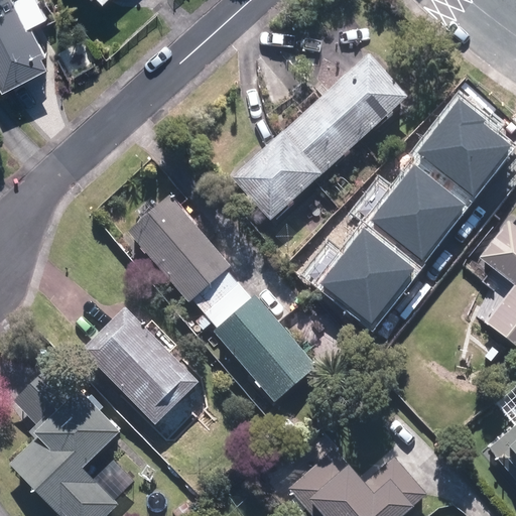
[(9,0),(0,0),(0,89),(1,92),(49,68),(30,29),(46,21),(35,0),(19,0),(12,4),(9,0)]
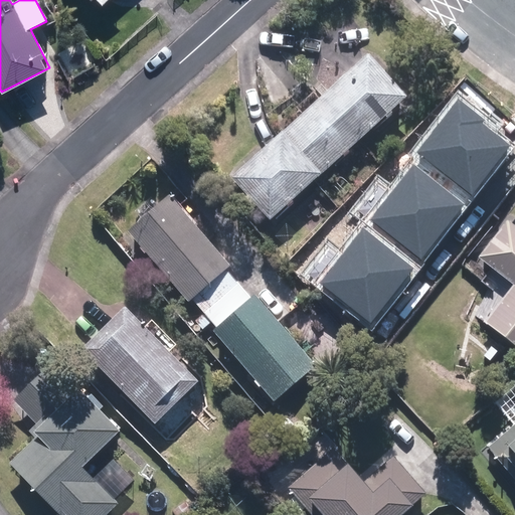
[(406,98),(368,55),(233,176),(272,219),(406,98)]
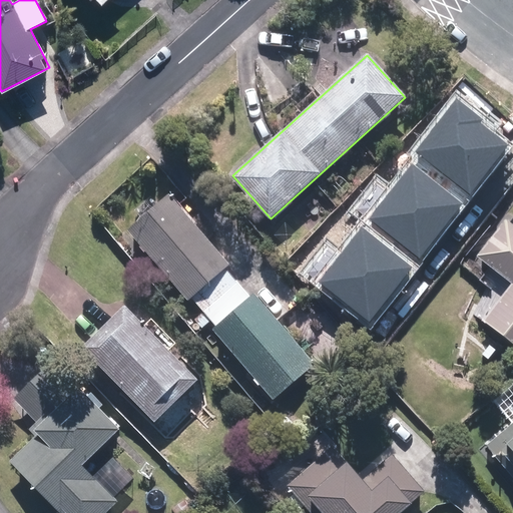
[(416,153),(470,194),(508,145),(480,124),(484,119),(458,99),(416,153)]
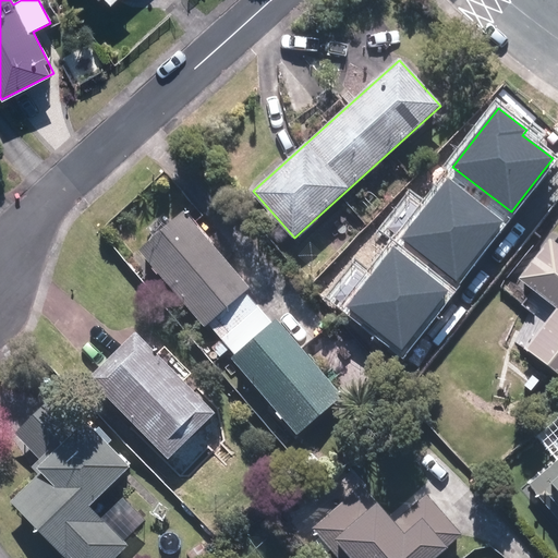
[(451,176),(405,235),(460,277),(506,217),(451,176)]
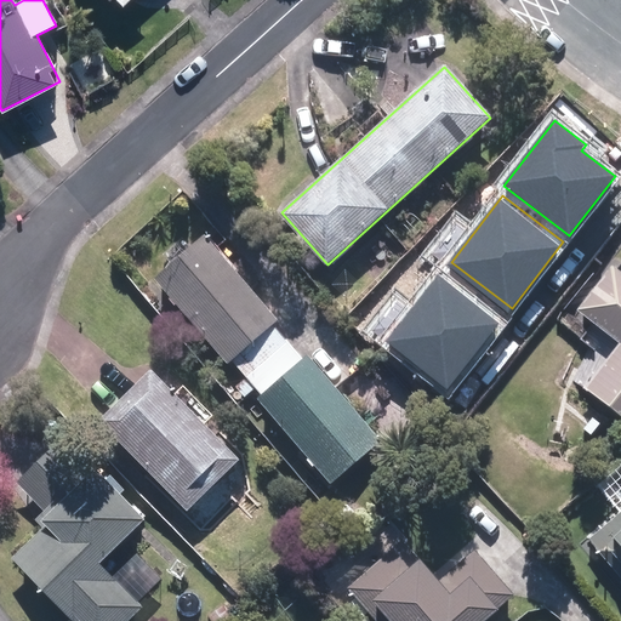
[(277,326),(205,246),(155,291),(226,370),(232,366),(260,398),(255,402),(330,486),(380,442),(306,358),(302,362),(273,329),(277,326)]
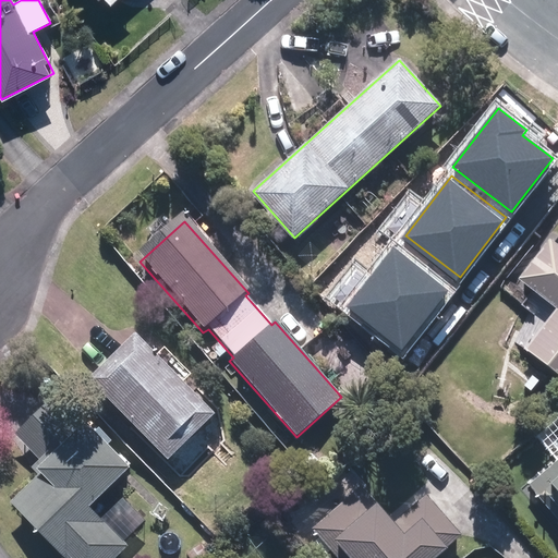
[(557,238),(525,280),(557,305),(557,312),(531,347),(557,367),(557,238)]
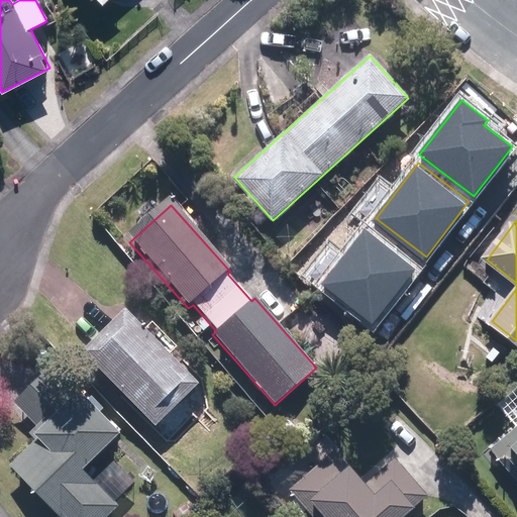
[(365,229),(322,285),(373,323),(415,268),(365,229)]
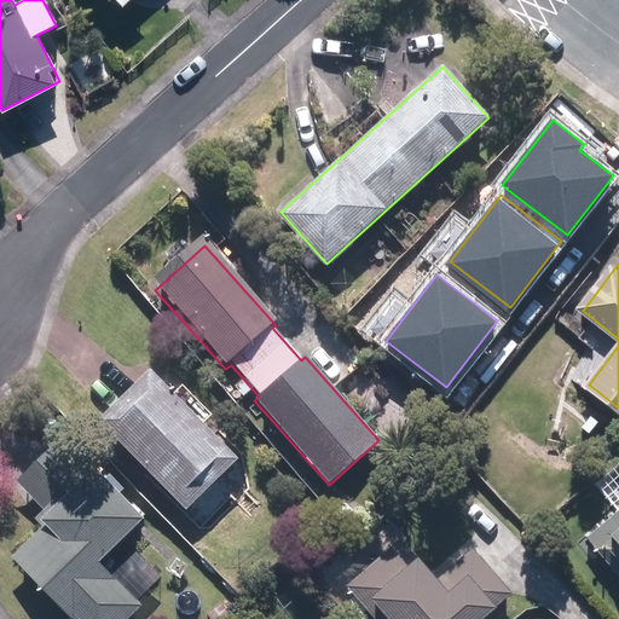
[(249,458),(160,364),(106,415),(196,508),(249,458)]
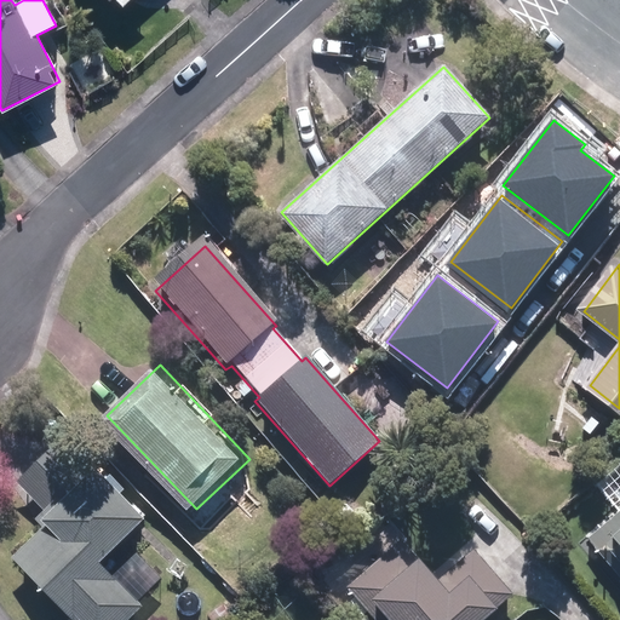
[(144,521),(59,438),(16,482),(49,514),(7,555),(74,619),(124,619),(141,604),(101,566),(144,521)]
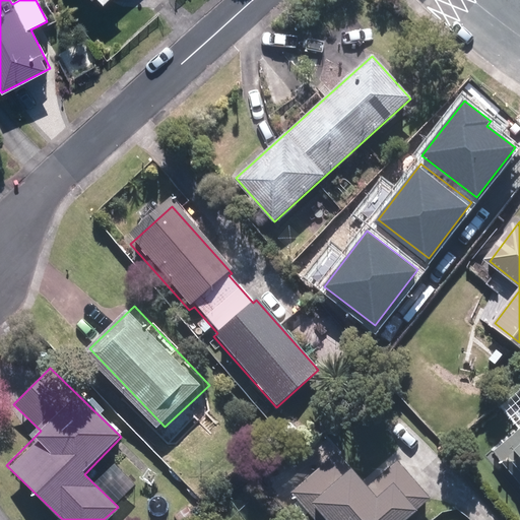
[(323,519),(409,519),(428,505),(426,503),(435,495),(403,458),(377,480),(363,464),(358,468),(343,451),(299,490),(324,519),(323,519)]
